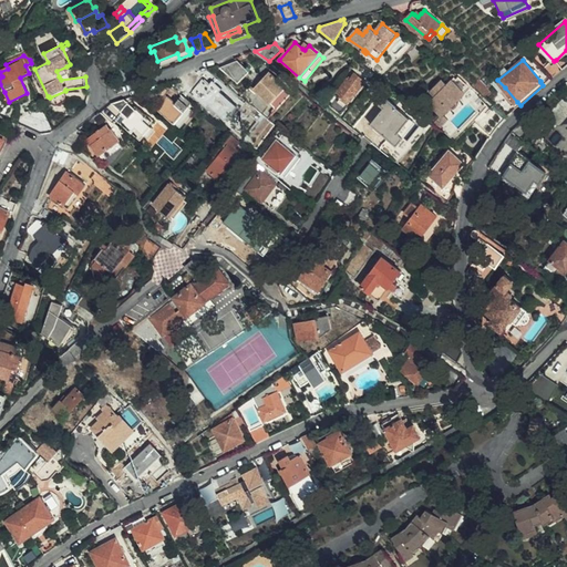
[(554,76),(563,69),(556,60),(554,61),(550,64),(548,62),(544,66),(554,76)]
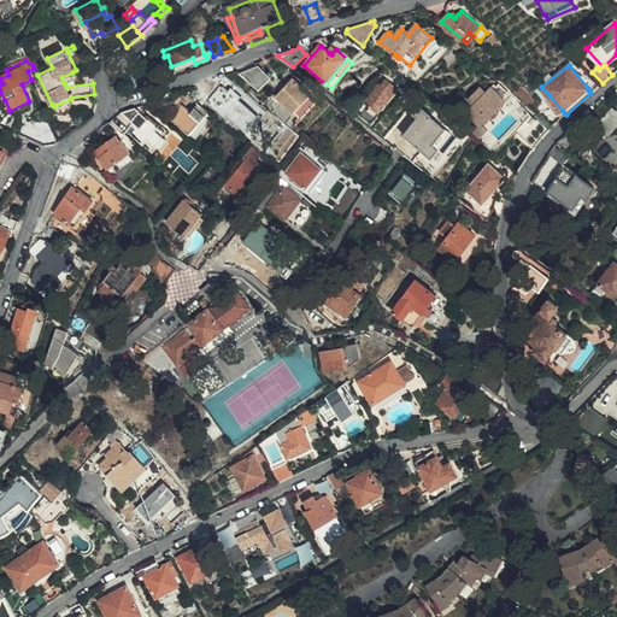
[(260,68),(241,75),(262,89),(274,77),(260,68)]
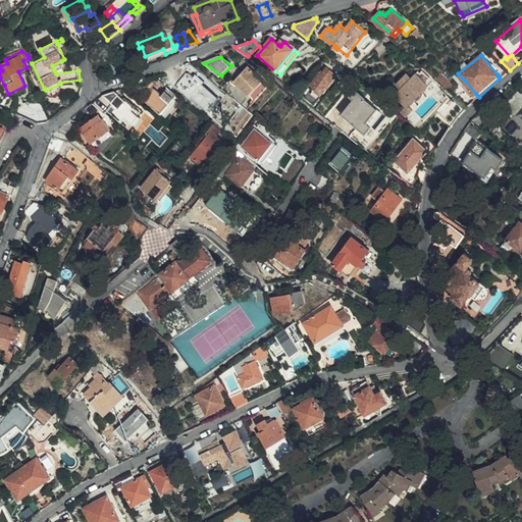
[(63,66),(61,61),(52,65),(54,70),(63,66)]
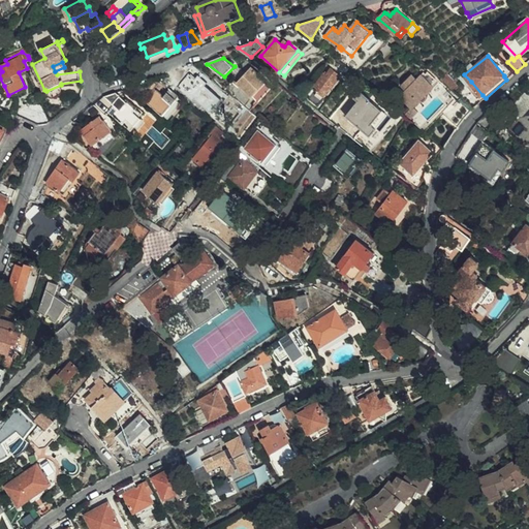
[(254,99),(269,83),(251,68),(238,83),(254,99)]
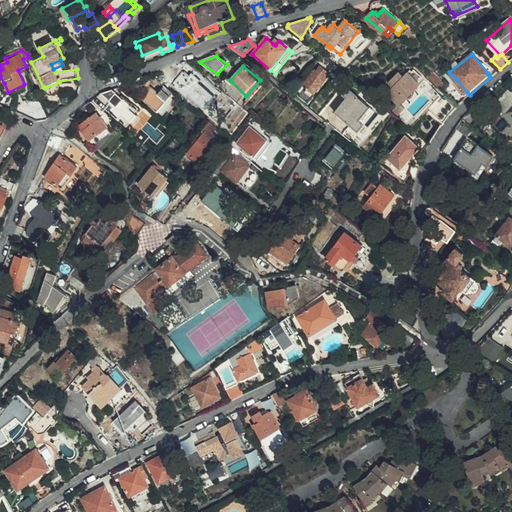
[(322,66),(318,71),(314,76),(312,74),(299,91),(310,100),(331,73),(322,66)]
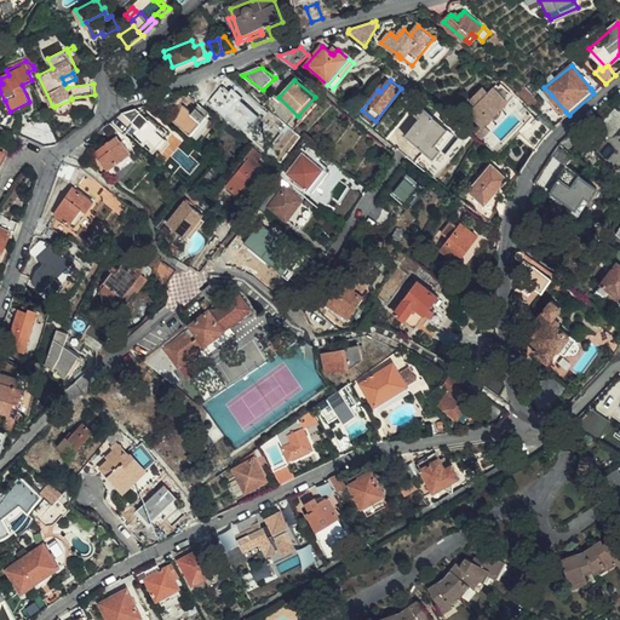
[(491,92),(488,90),(474,104),(476,107),(470,113),(483,127),(493,118),(497,118),(499,116),(500,114),(500,112),(499,110),(507,102),(506,99),(512,93),(501,85),(499,87),(497,86),(491,92)]
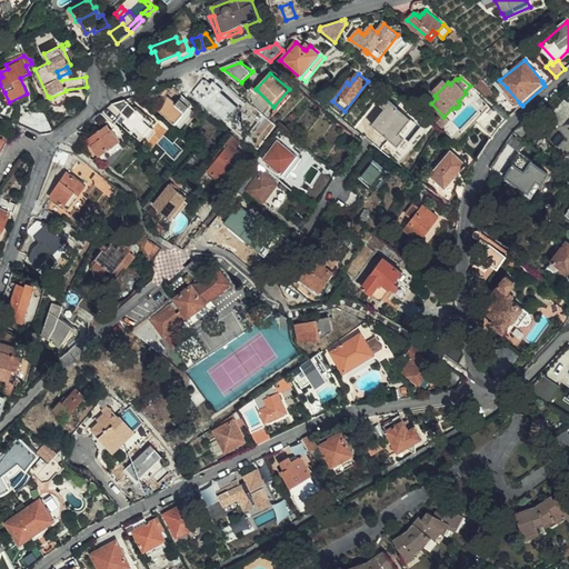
[(210,85),(203,80),(197,87),(200,89),(193,97),(208,108),(225,90),(213,81),(210,85)]
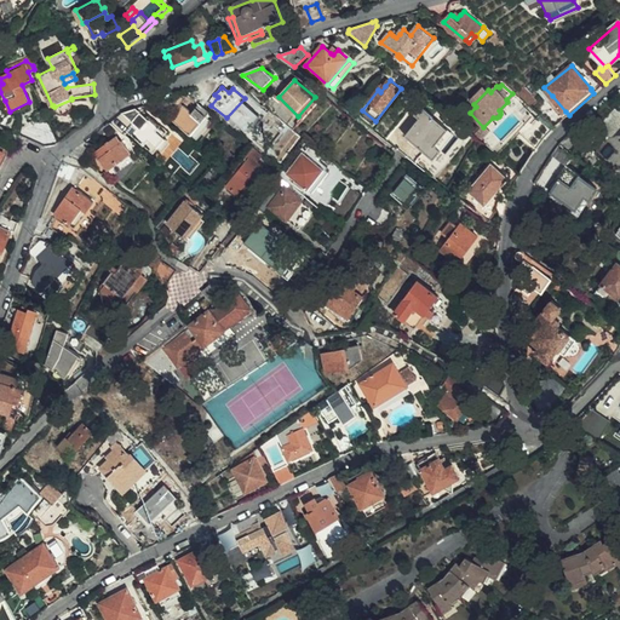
[(523,87),(518,92),(532,104),(537,98),(523,87)]
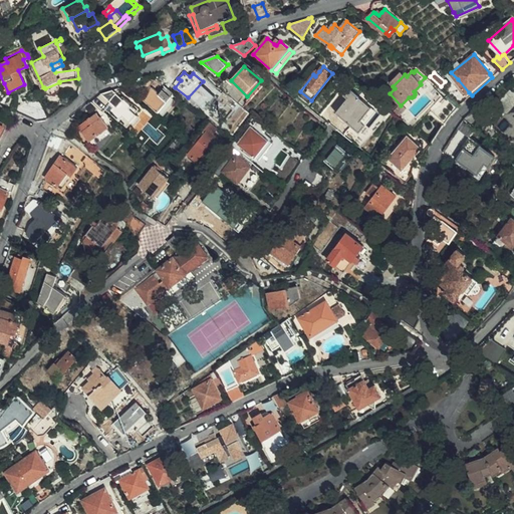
[(469,92),(458,79),(454,83),(465,95),(469,92)]
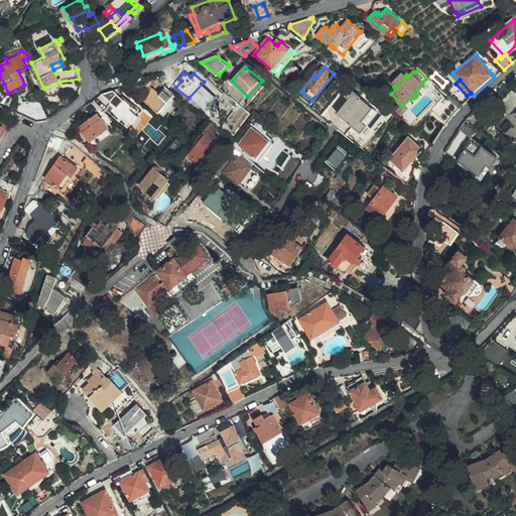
[(254,102),(267,86),(262,81),(248,97),(254,102)]
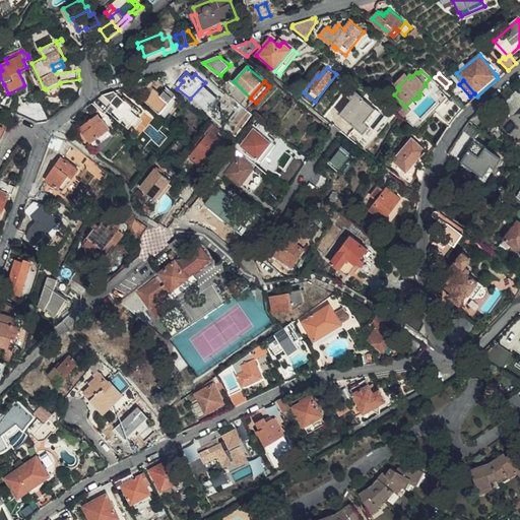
[(230,82),(222,90),(224,92),(232,84),(230,82)]
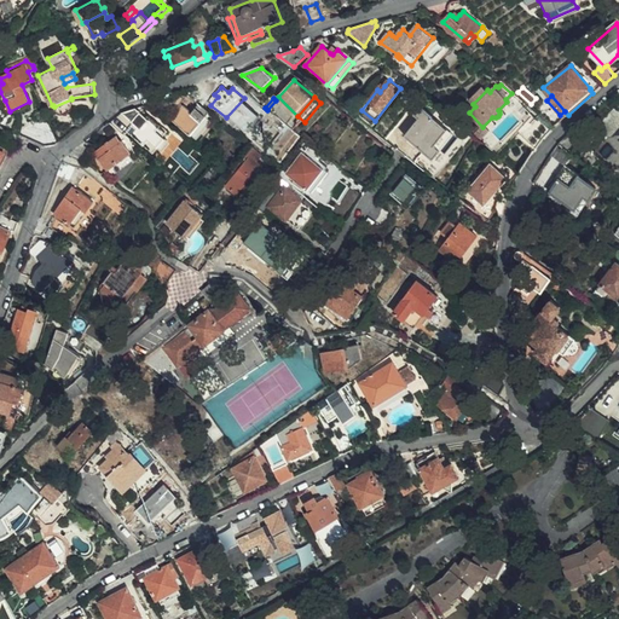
[(71,99),(55,106),(56,109),(58,111),(61,113),(63,114),(67,113),(68,111),(70,110),(71,108),(73,102),(71,99)]
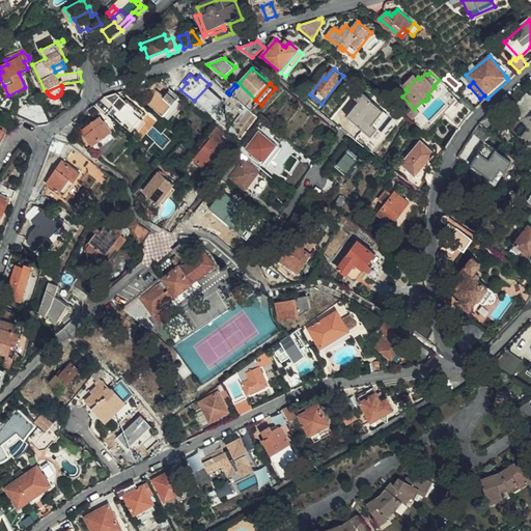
[(530,94),(529,92),(525,89),(521,93),(525,96),(519,103),(520,115),(526,115),(521,120),(520,119),(515,123),(516,124),(515,127),(520,131),(515,134),(530,148),(530,94)]
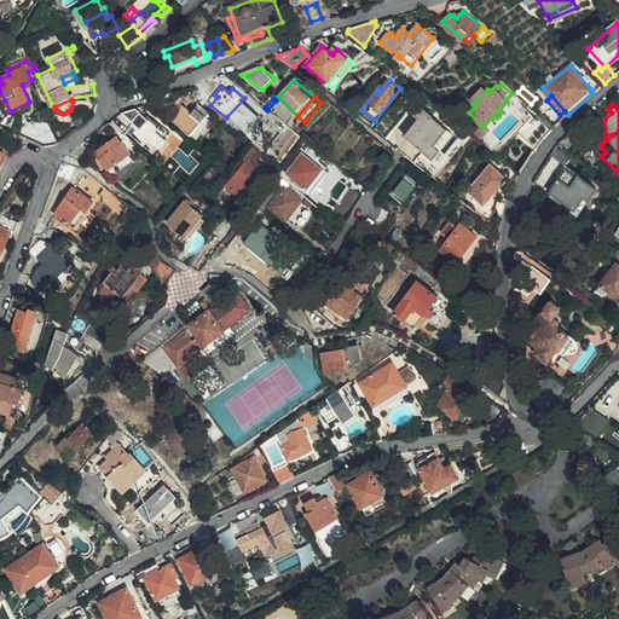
[(185,106),(180,111),(173,120),(190,134),(206,115),(197,109),(192,113),(185,106)]
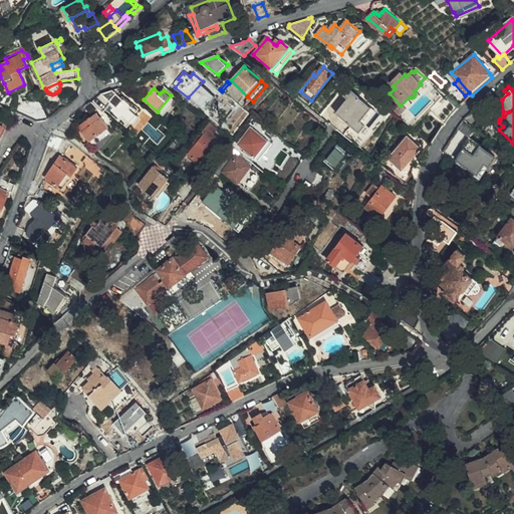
[(121,97),(113,90),(109,91),(102,93),(101,94),(114,104),(116,105),(122,98),(121,97)]
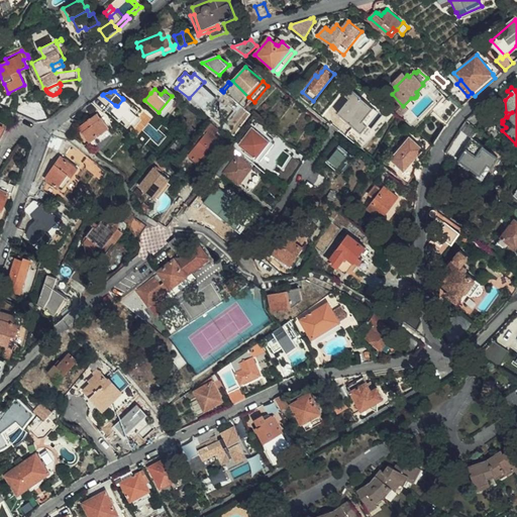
[(364,133),(370,126),(365,122),(374,109),(358,99),(360,98),(353,93),(336,118),(344,123),(346,121),(364,133)]
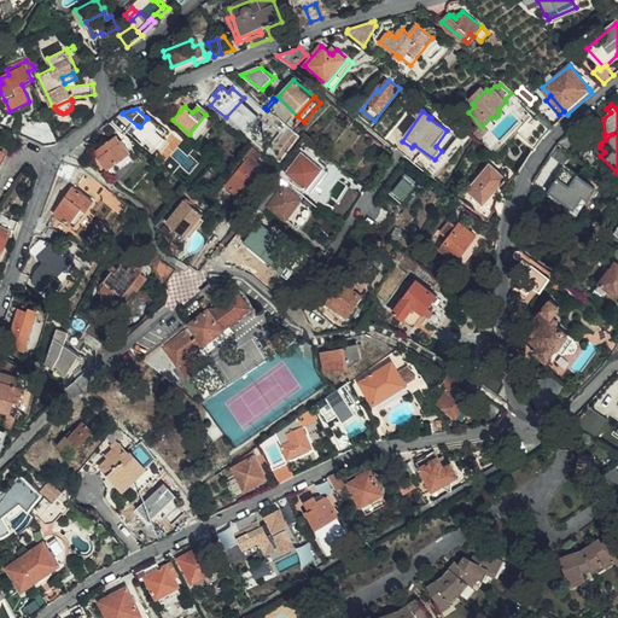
[(554,126),(538,111),(526,126),(543,140),(554,126)]
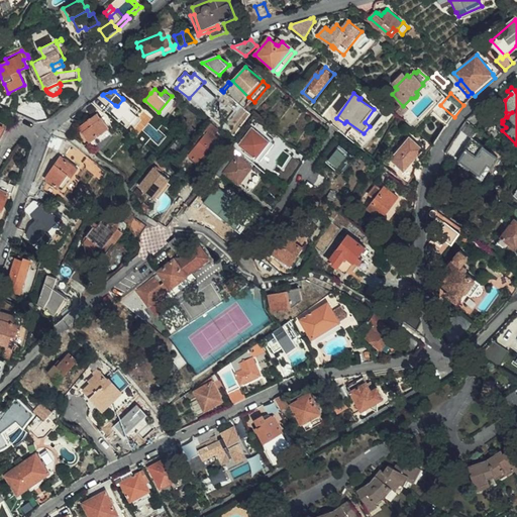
[(124,96),(122,98),(123,99),(117,106),(115,105),(110,111),(129,127),(136,119),(134,117),(141,110),(124,96)]
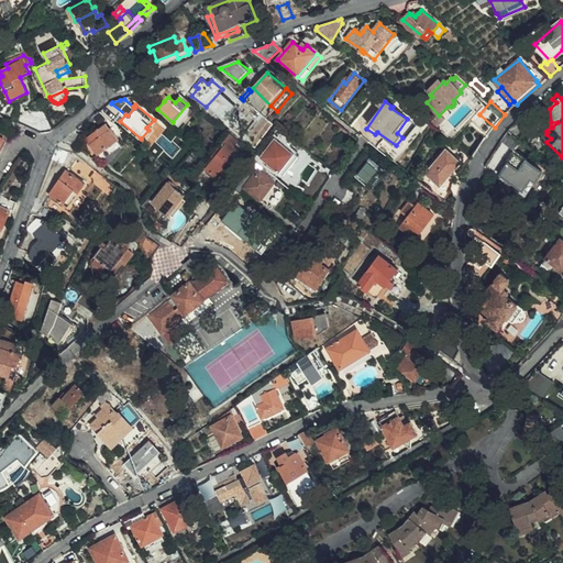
[(111,130),(107,123),(95,132),(99,139),(91,144),(99,155),(120,140),(112,129),(111,130)]
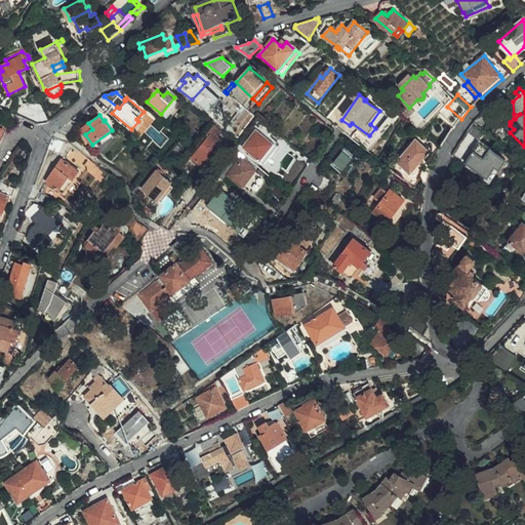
[(211,150),(220,139),(217,136),(220,131),(213,126),(206,135),(208,136),(205,139),(203,138),(191,154),(194,156),(193,159),(194,160),(192,163),(201,170),(214,153),(211,150)]
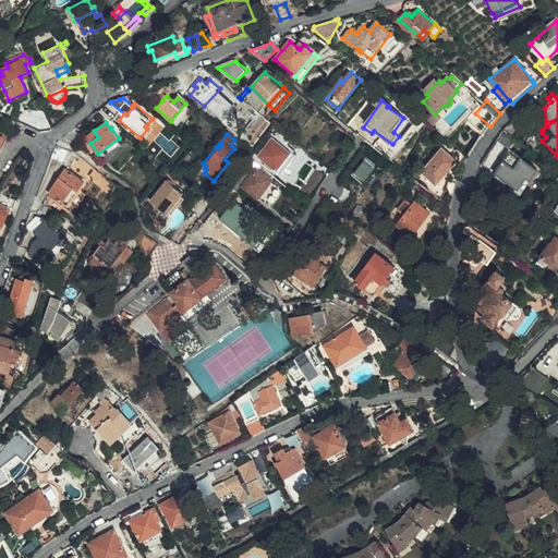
[(281,145),(274,138),(258,158),(282,176),(298,157),(288,149),(292,144),(287,138),(281,145)]
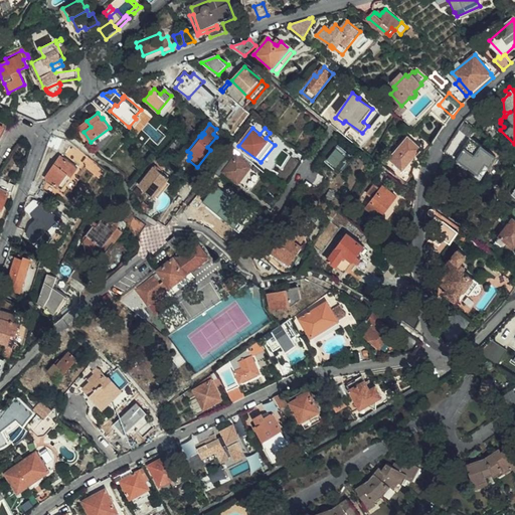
[(61,152),(64,140),(53,136),(49,148),(61,152)]
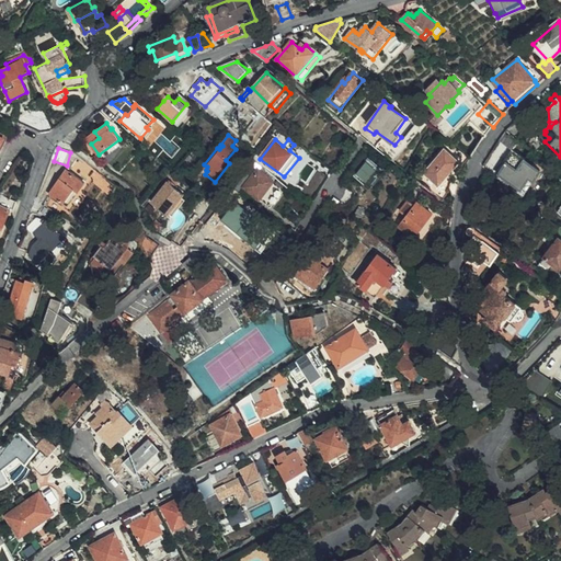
[(460,161),(445,148),(424,173),(439,185),(460,161)]
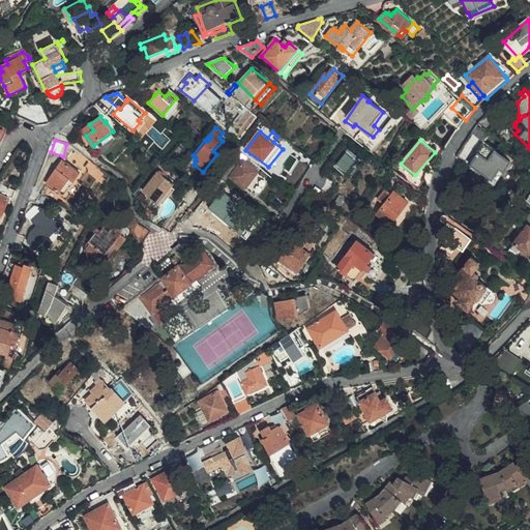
[(478,153),(472,163),(483,170),(492,176),(493,177),(501,166),(506,170),(512,160),(483,141),(476,151),(478,153)]
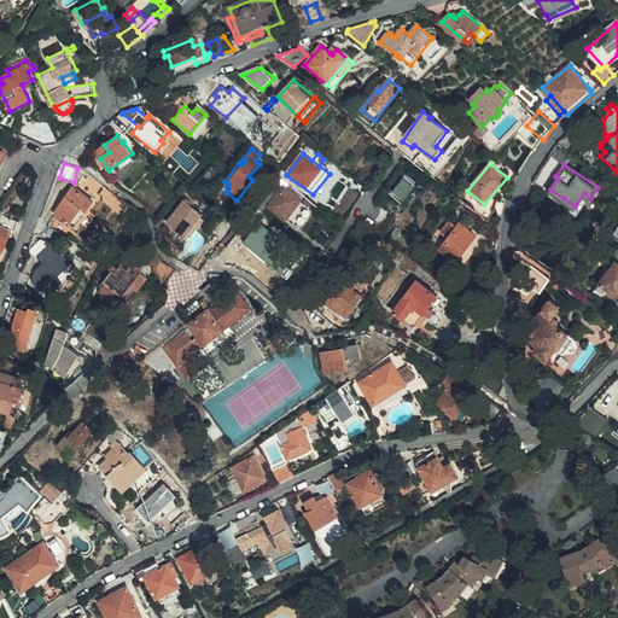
[(155,175),(150,172),(141,180),(147,185),(155,175)]
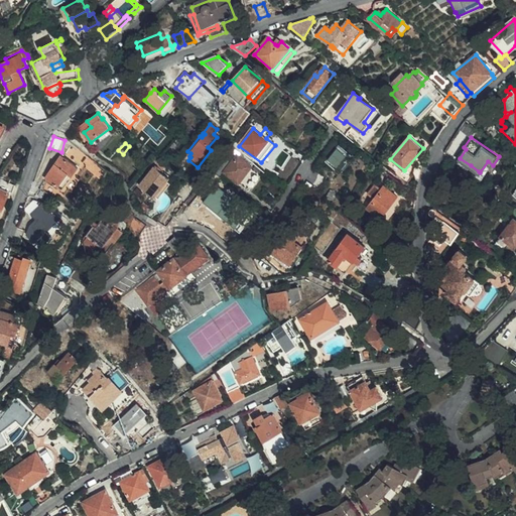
[(352,156),(340,146),(327,161),(340,171),(352,156)]
